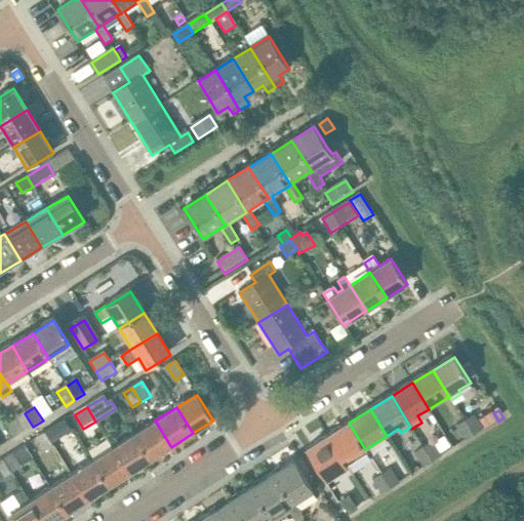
[(484,418),(479,422),(484,431),(498,422),(493,413),(492,412),(484,418)]
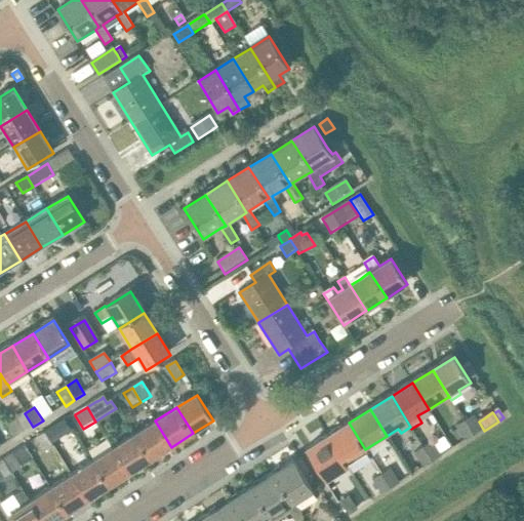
[(15,418),(25,433),(33,427),(25,413),(15,418)]
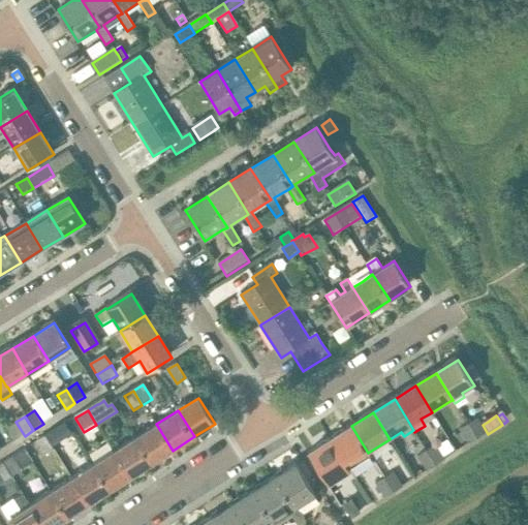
[(460,431),(469,445),(488,434),(483,425),(488,422),(485,417),(478,420),(460,431)]
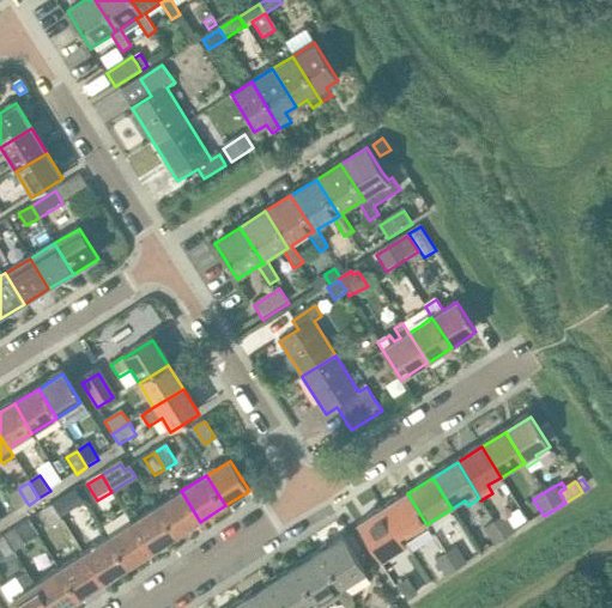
[(157,506),(175,537),(200,522),(181,491),(157,506)]
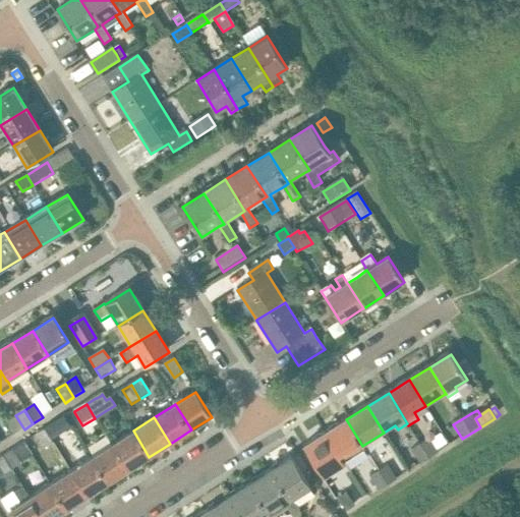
[(330,429),(326,433),(342,459),(345,464),(365,450),(362,446),(346,419),(330,429)]
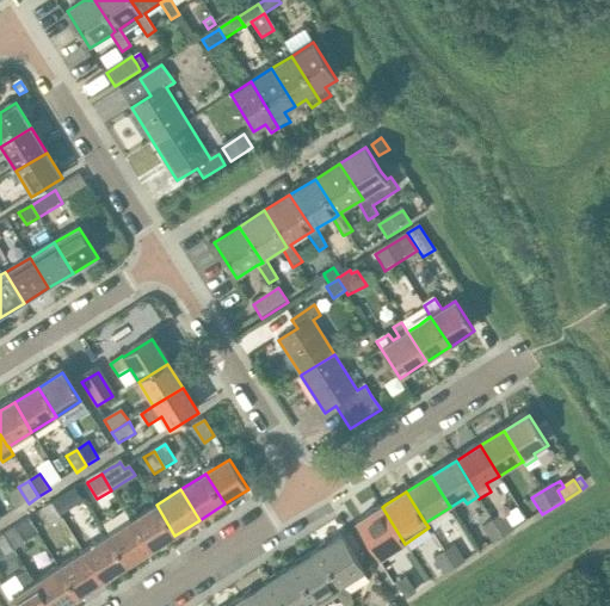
[(54,504),(51,505),(61,521),(63,520),(74,513),(65,498),(63,498),(54,504)]
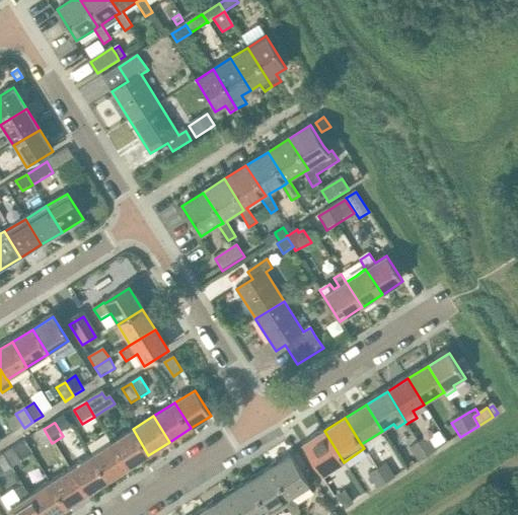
[(39,432),(35,434),(35,435),(44,448),(52,443),(44,429),(39,432)]
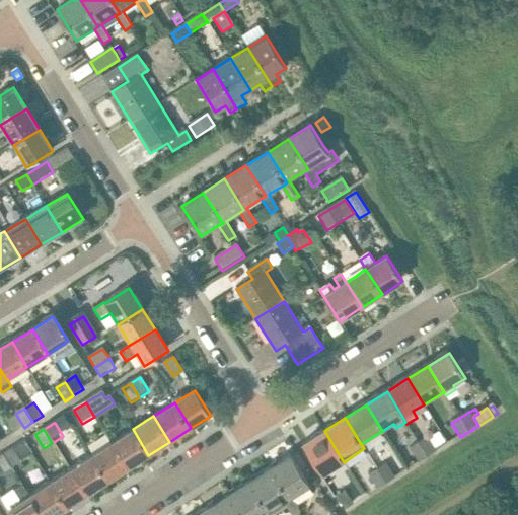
[(112,443),(128,468),(148,455),(133,429),(112,443)]
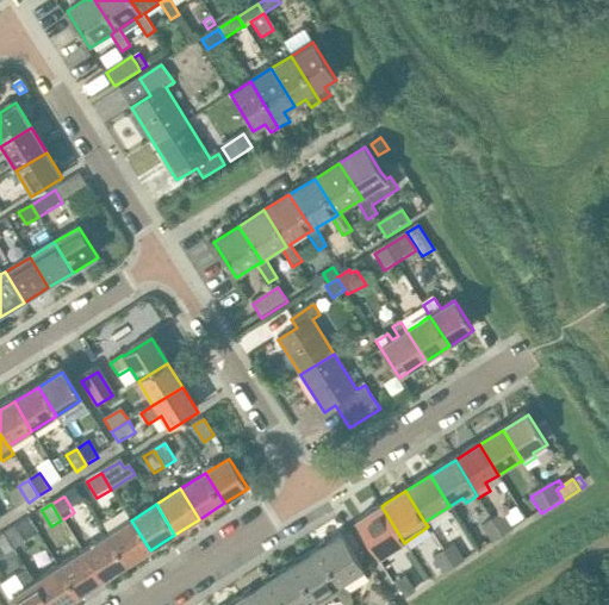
[(381,506),(356,523),(379,559),(404,543),(401,537),(381,506)]
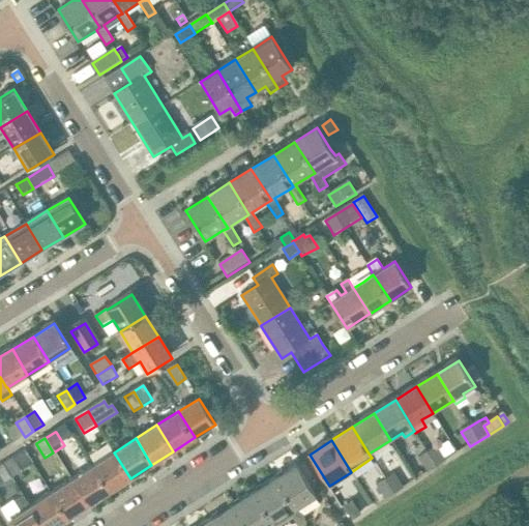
[(418,459),(428,473),(447,461),(438,447),(418,459)]
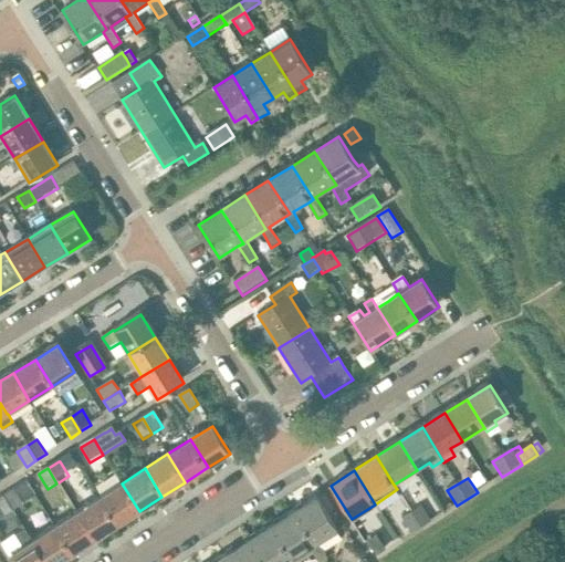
[(100,498),(117,526),(139,511),(122,484),(100,498)]
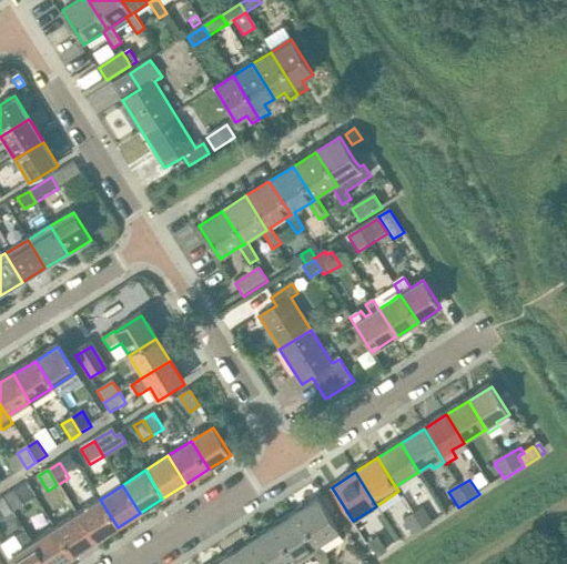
[(4,497),(3,499),(13,514),(14,513),(23,507),(13,492),(4,497)]
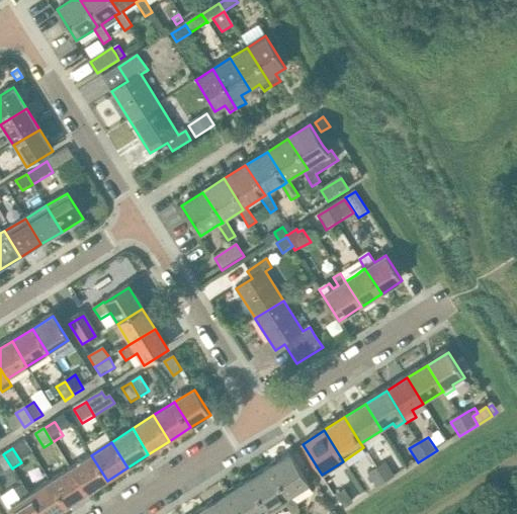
[(0,455),(0,469),(3,474),(12,468),(3,454),(0,455)]
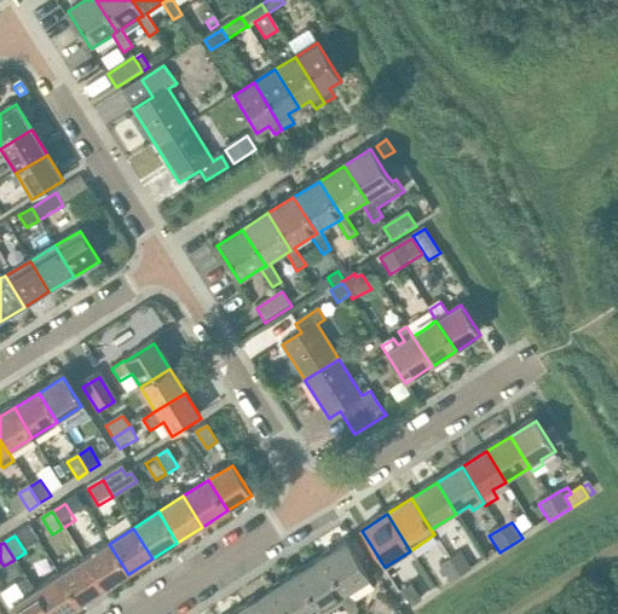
[(339,600),(342,606),(347,613),(359,613),(348,595),(371,580),(347,543),(321,560),(344,597),(339,600)]
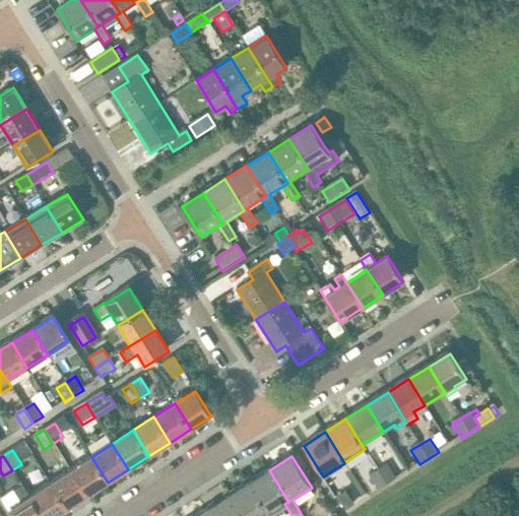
[(71,470),(86,496),(108,482),(91,457),(71,470)]
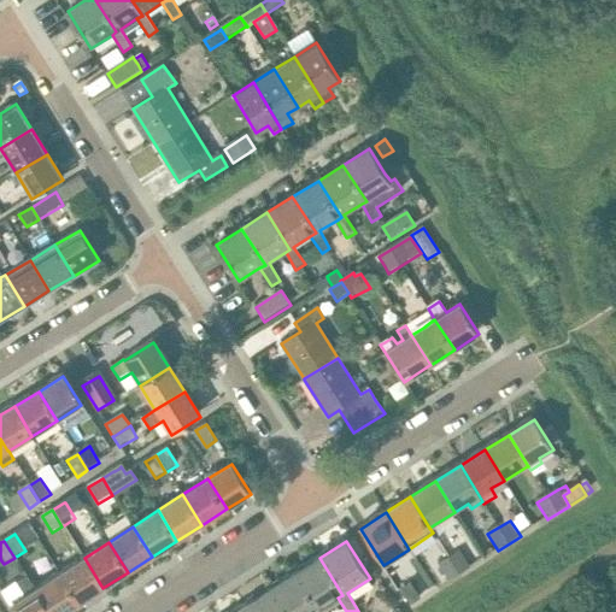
[(461,552),(449,559),(459,576),(470,569),(461,552)]
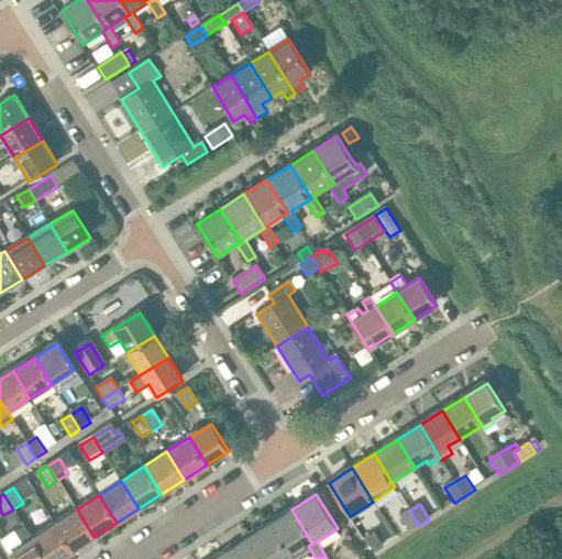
[(54,524),(72,551),(94,537),(77,510),(54,524)]
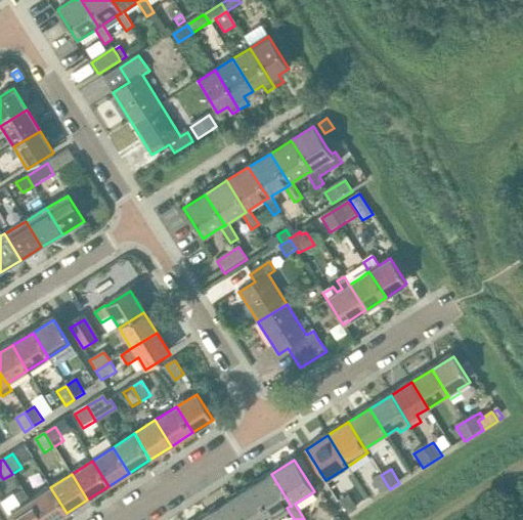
[(270,519),(280,519),(290,513),(287,508),(291,506),(271,474),(250,487),(270,519)]
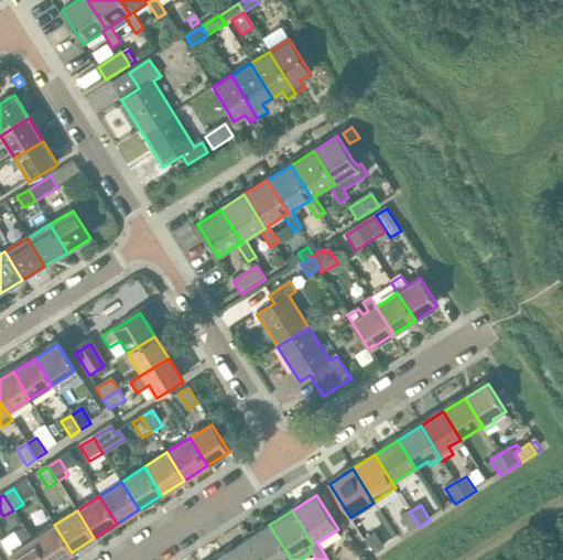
[(410,512),(402,516),(410,532),(420,527),(410,512)]
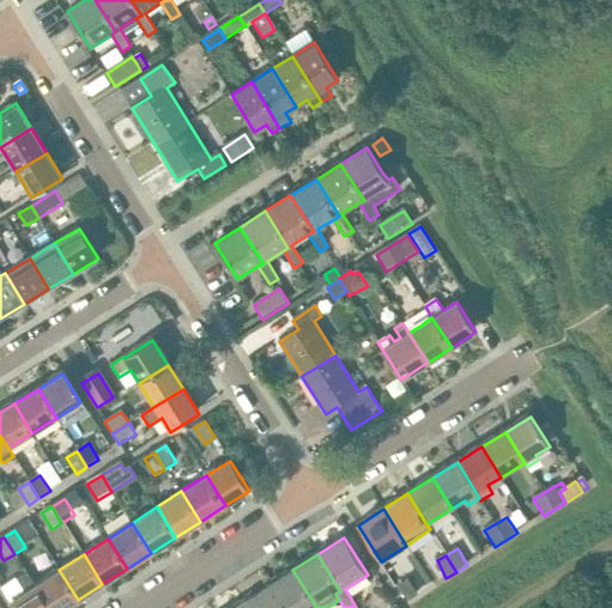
[(35,585),(48,607),(65,607),(78,600),(59,570),(35,585)]
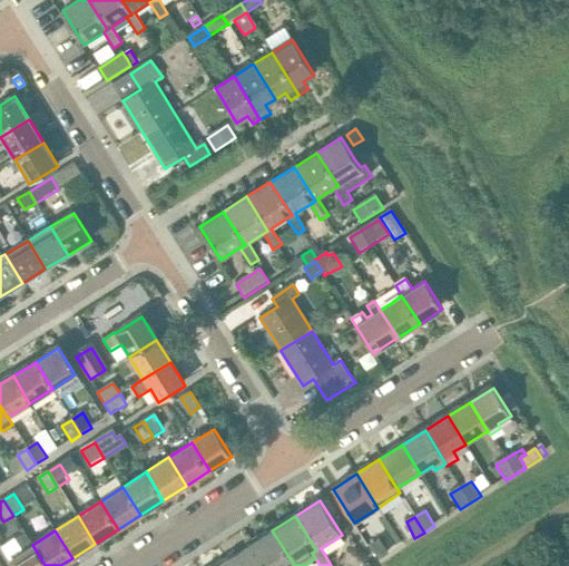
[(294,565),(272,530),(248,546),(261,565),(294,565)]
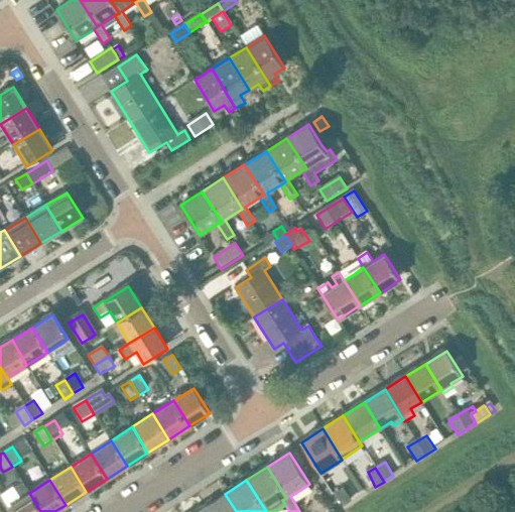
[(8,506),(11,511),(40,511),(29,493),(23,484),(14,489),(20,499),(8,506)]
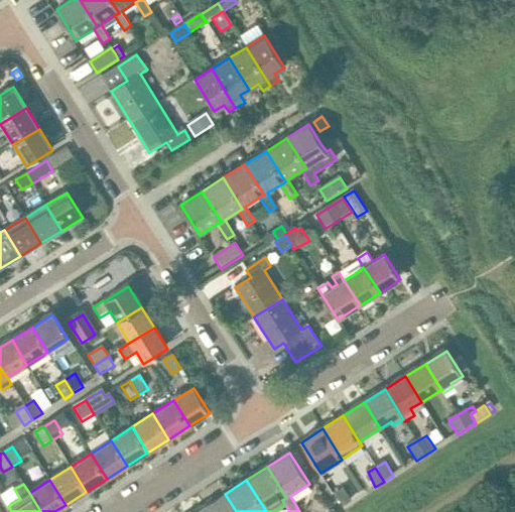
[(343,489),(335,495),(343,507),(343,508),(344,507),(352,502),(343,489)]
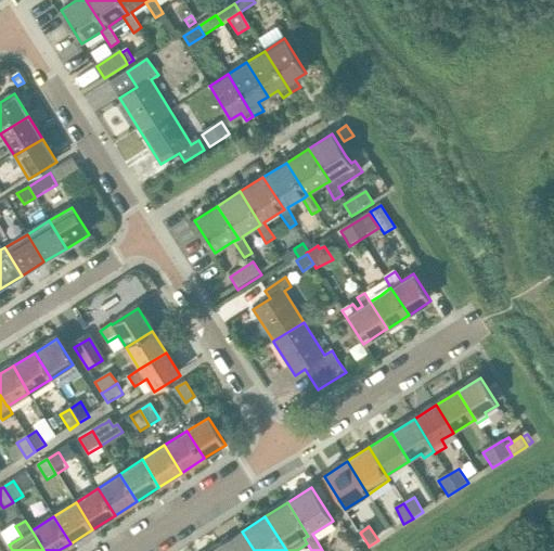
[(254,550),(242,532),(219,546),(222,550),(254,550)]
